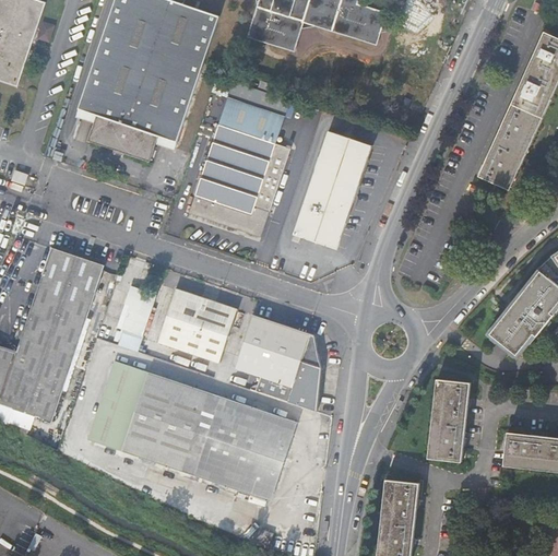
[(0,0),(0,80),(18,86),(45,2),(38,0),(0,0)]
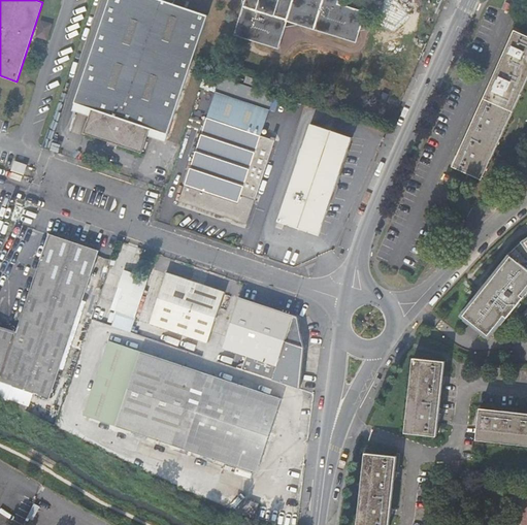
[(91,107),(89,115),(83,132),(143,153),(150,135),(152,129),(165,133),(206,15),(160,0),(108,0),(74,102),(91,107)]
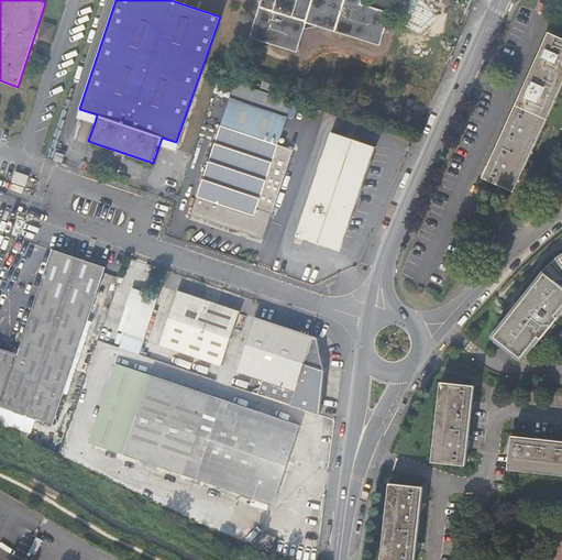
[(262,0),(251,35),(297,51),(306,22),(379,45),(392,13),(362,3),(362,0),(262,0)]
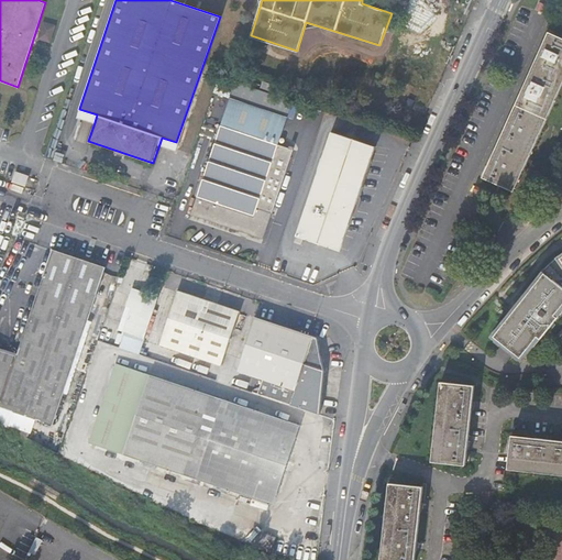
[(44,18),(42,36),(54,39),(57,20),(44,18)]
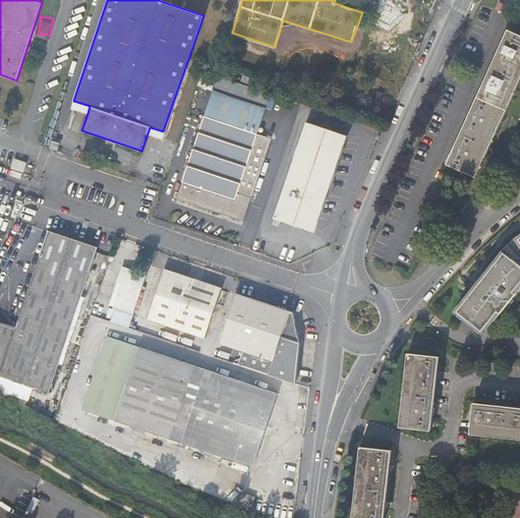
[(479,185),(519,95),(519,43),(511,39),(450,172),(479,185)]
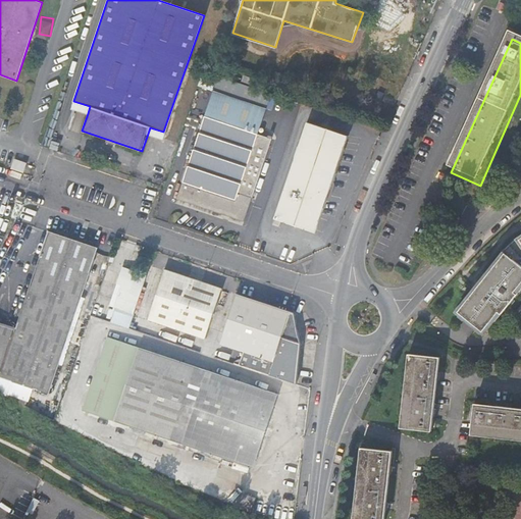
[(385,79),(379,76),(376,83),(382,85),(385,79)]
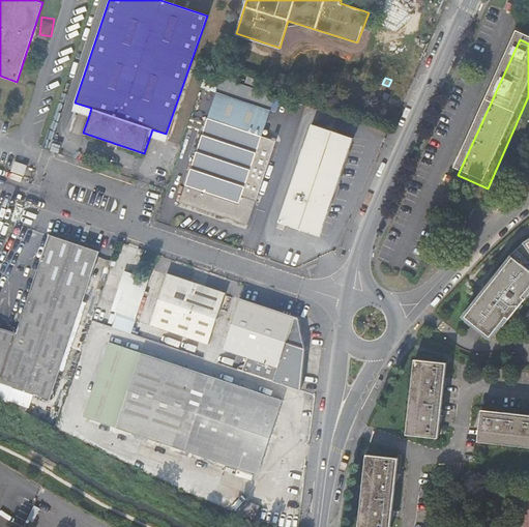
[(206,117),(262,137),(270,112),(214,92),(206,117)]
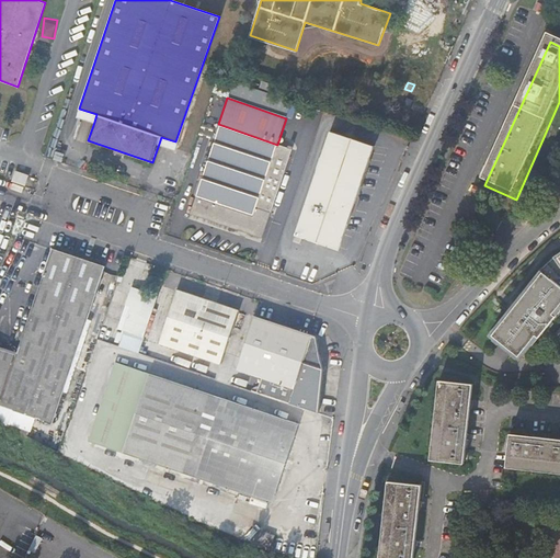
[(287,117),(293,120),(299,103),(293,101),(287,117)]
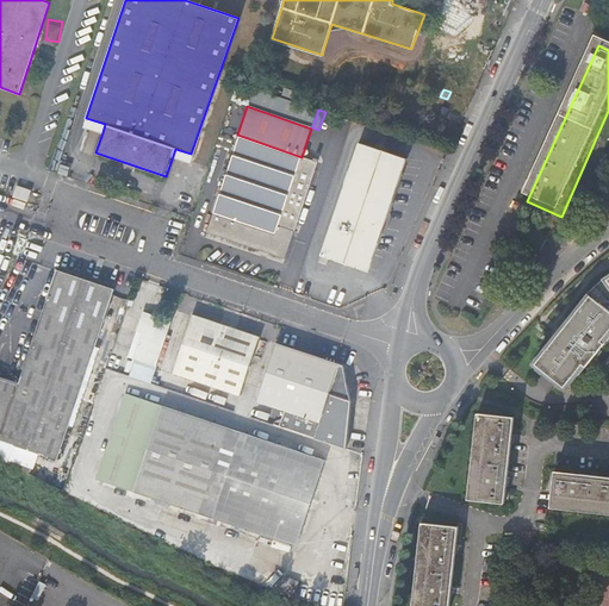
[(86,118),(82,125),(103,132),(105,124),(86,118)]
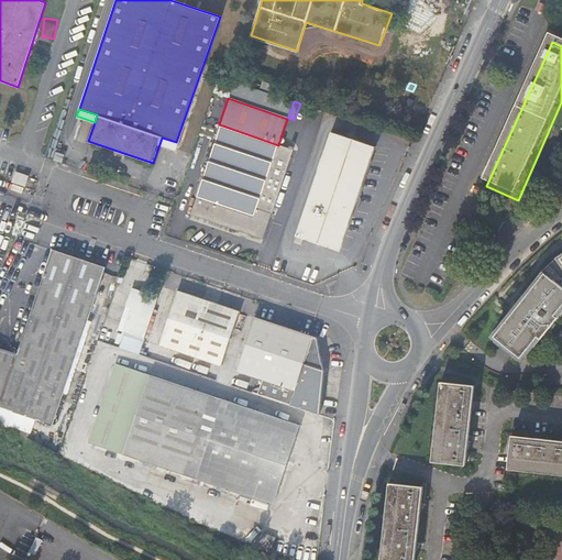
[(188,213),(262,239),(291,150),(278,145),(219,124),(188,213)]
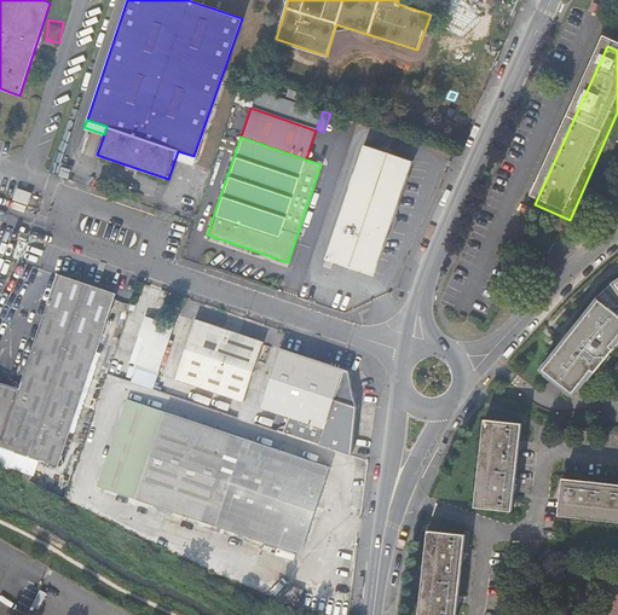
[(324,257),(331,260),(373,274),(413,161),(363,144),(324,257)]
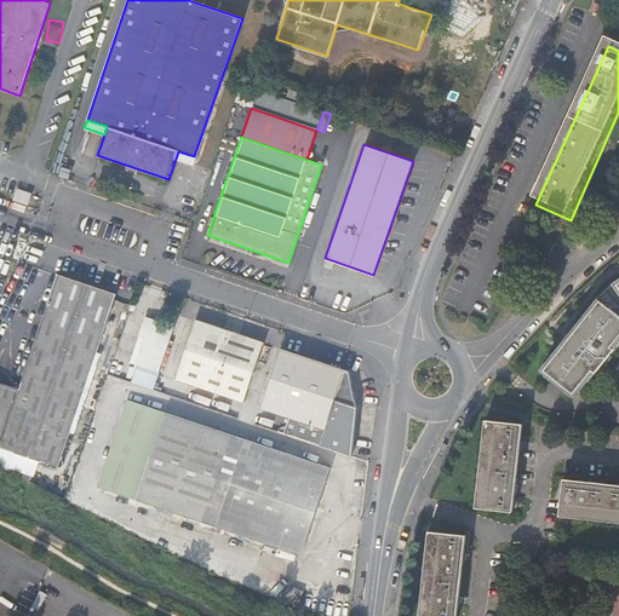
[(176,159),(191,165),(194,156),(178,151),(176,159)]
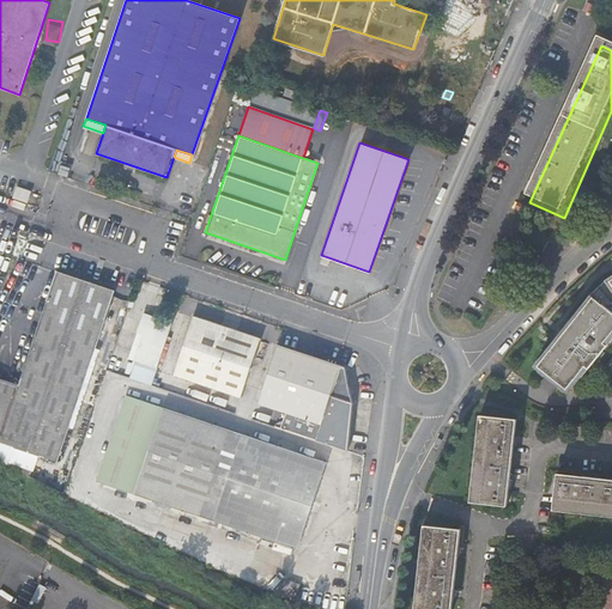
[(11,199),(25,203),(29,192),(14,187),(11,199)]
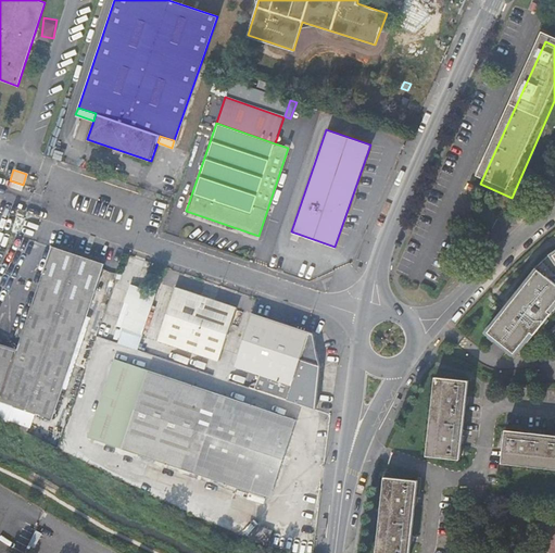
[(554,246),(552,249),(534,264),(486,327),(519,354),(554,309),(554,246)]
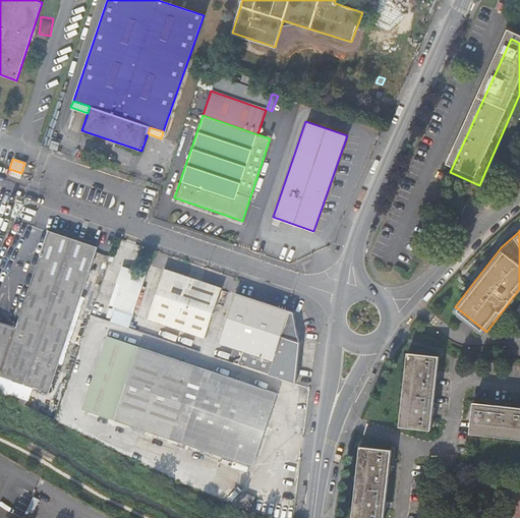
[(49,231),(17,325),(0,319),(0,375),(61,396),(85,323),(73,318),(80,295),(88,297),(95,275),(89,273),(95,251),(97,246),(49,231)]
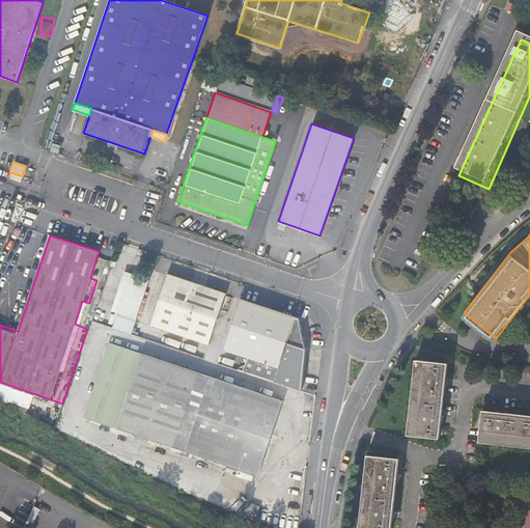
[(90,278),(96,280),(103,282),(111,260),(96,256),(90,278)]
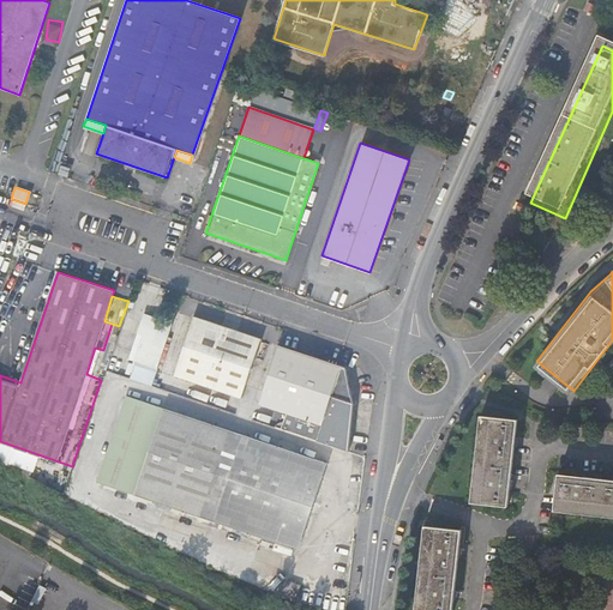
[(158,313),(170,316),(174,306),(162,301),(158,313)]
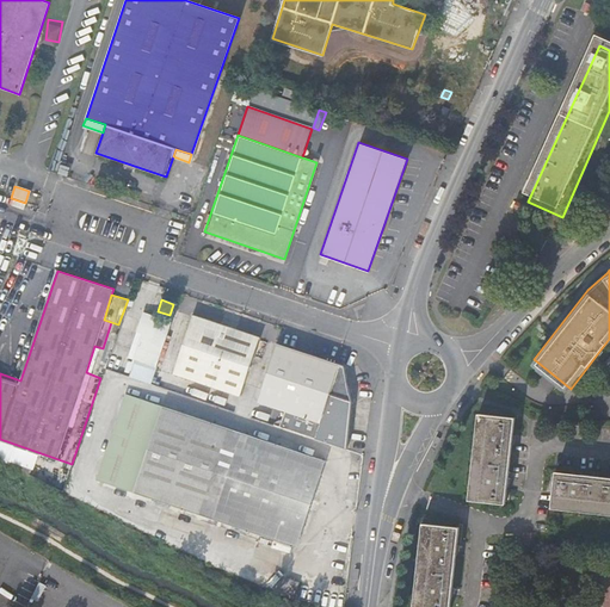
[(171,321),(141,311),(135,330),(141,333),(131,359),(155,366),(171,321)]
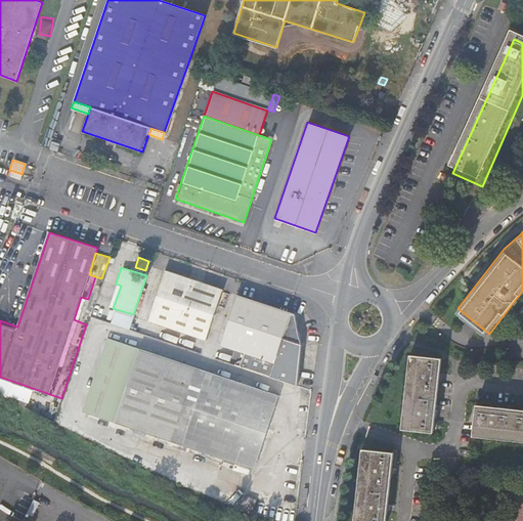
[(147,320),(204,340),(221,291),(164,271),(147,320)]
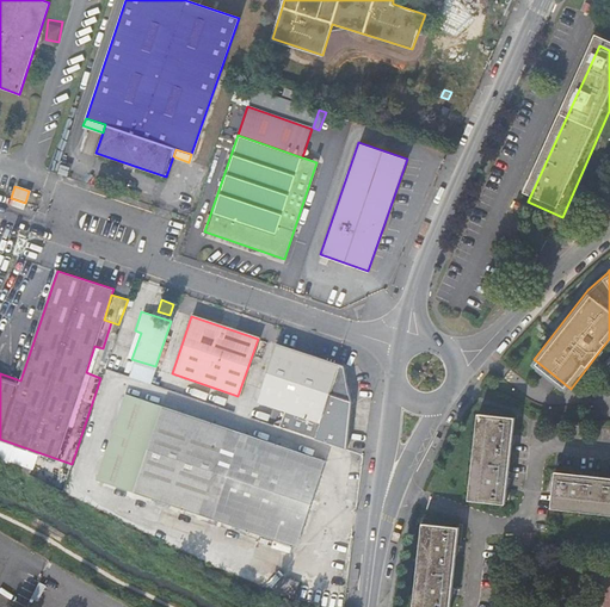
[(111,322),(103,348),(110,351),(118,324),(111,322)]
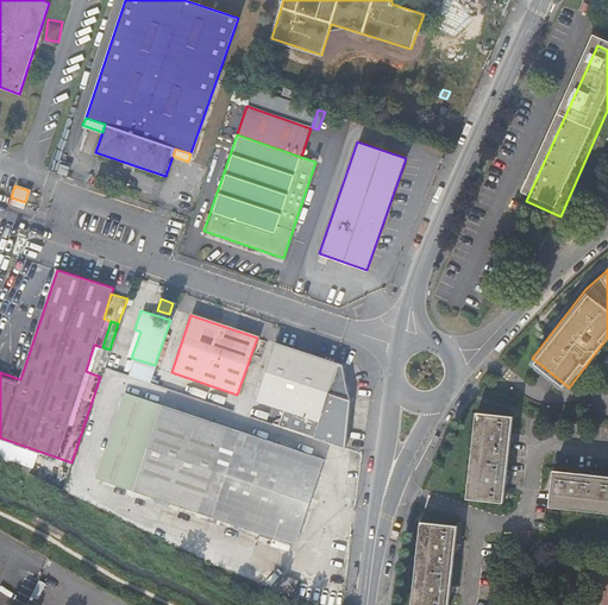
[(339,447),(355,403),(344,369),(277,346),(257,402),(313,421),(307,436),(339,447)]
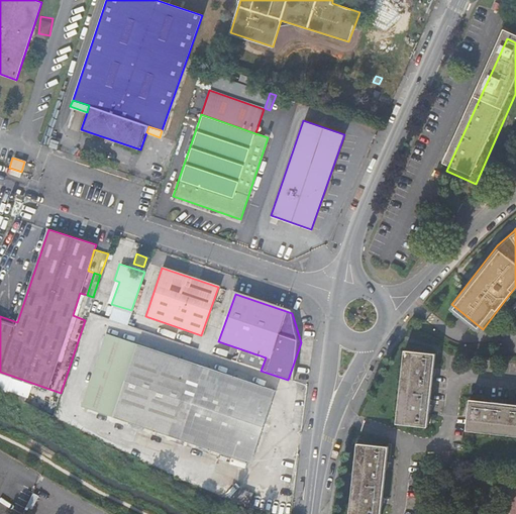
[(243,465),(270,391),(133,344),(124,370),(100,361),(88,398),(112,407),(108,418),(243,465)]
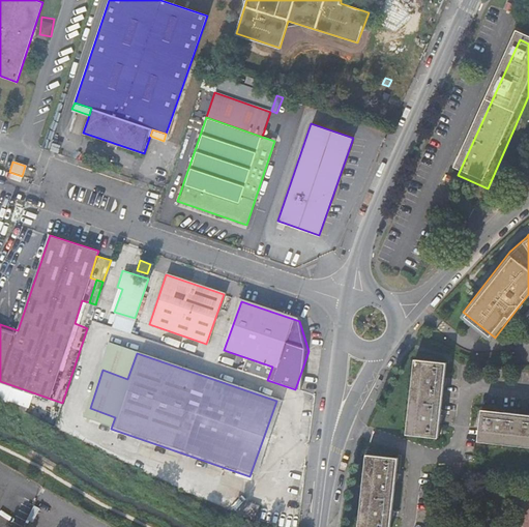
[(407,433),(438,436),(446,361),(415,358),(407,433)]
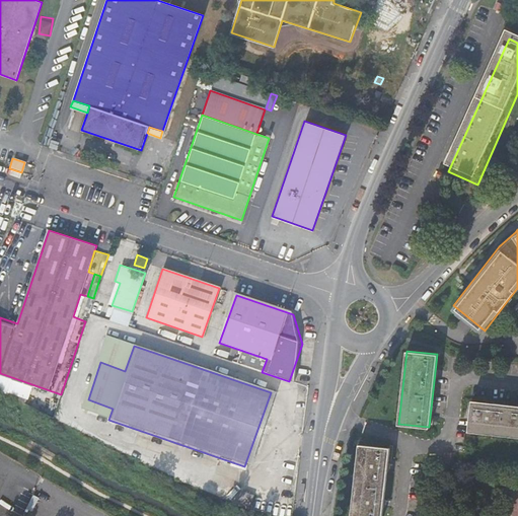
[(0,373),(0,387),(53,416),(61,394),(0,373)]
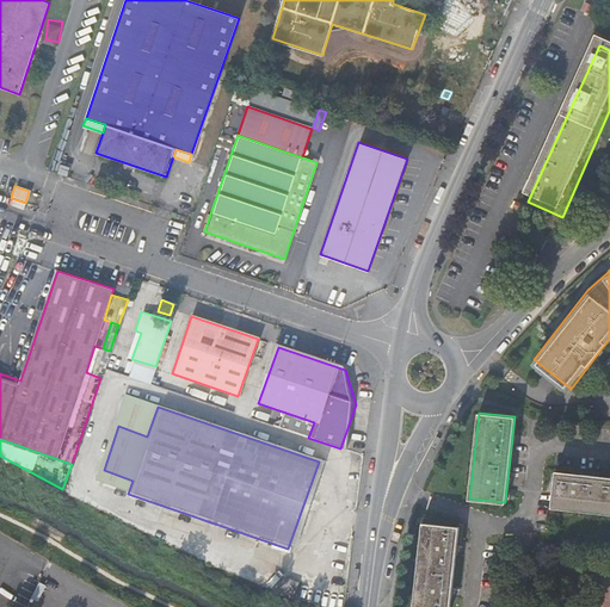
[(553,505),(609,511),(609,474),(558,468),(553,505)]
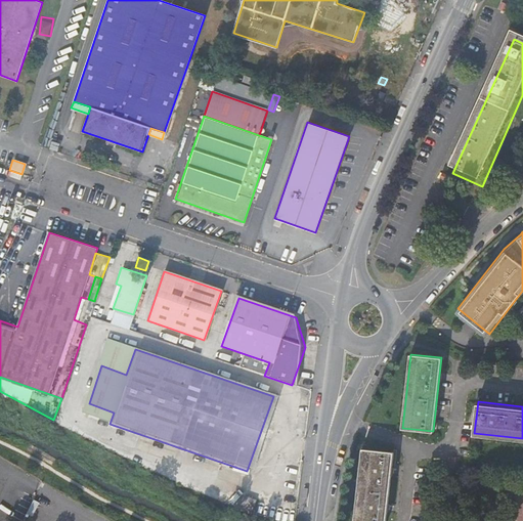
[(353,519),(371,520),(386,520),(393,449),(360,445),(353,519)]
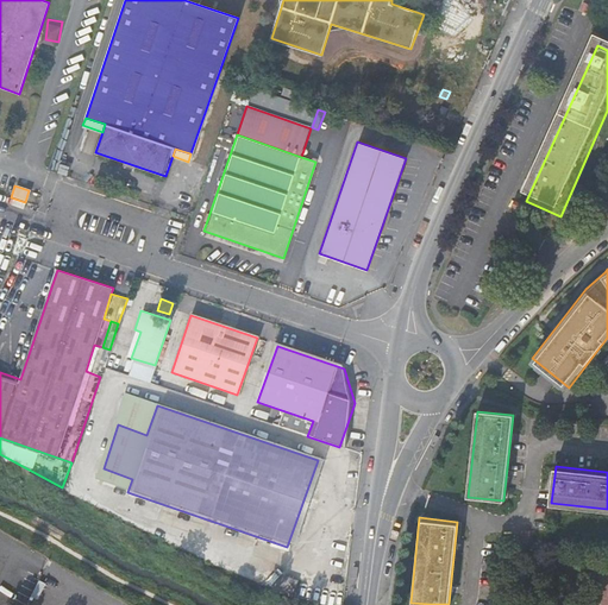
[(271,592),(284,597),(289,581),(276,577),(271,592)]
